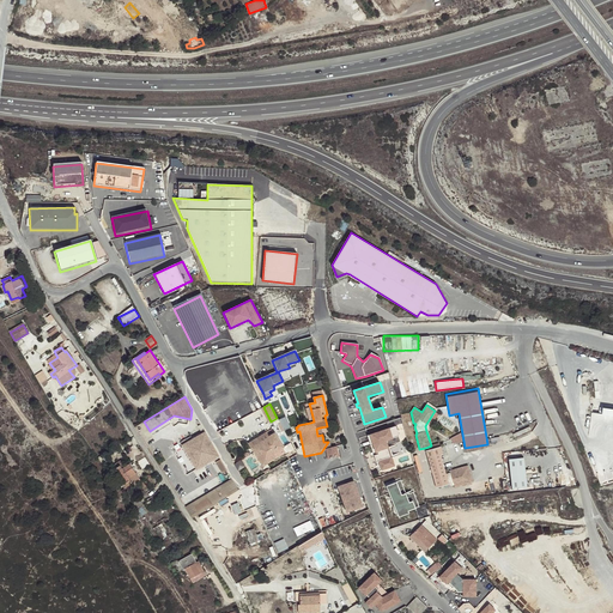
[(280,419),(285,430),(291,428),(286,417),(280,419)]
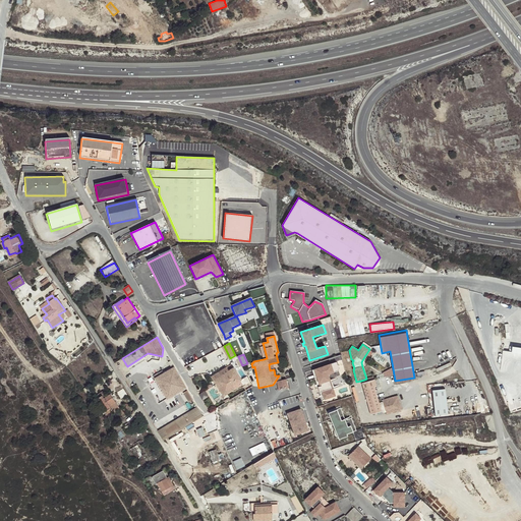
[(321,386),(319,387),(320,393),(323,392),(325,399),(336,396),(333,389),(332,389),(329,381),(330,380),(328,373),(339,370),(337,361),(312,369),(315,379),(317,378),(320,384),(321,384),(322,386),(321,386)]
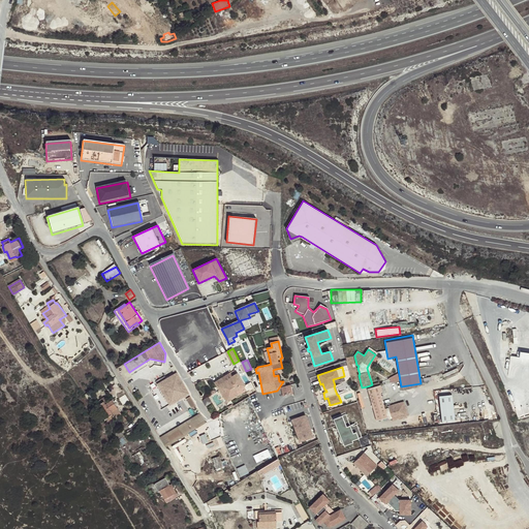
[(189,394),(176,370),(174,371),(176,374),(158,384),(169,405),(189,394)]
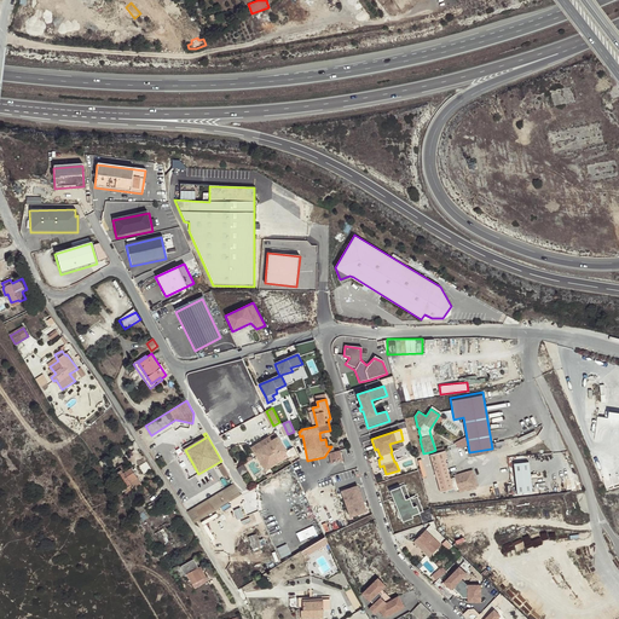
[(261,443),(254,446),(260,456),(262,455),(267,463),(276,458),(287,452),(277,438),(271,441),(264,446),(261,443)]
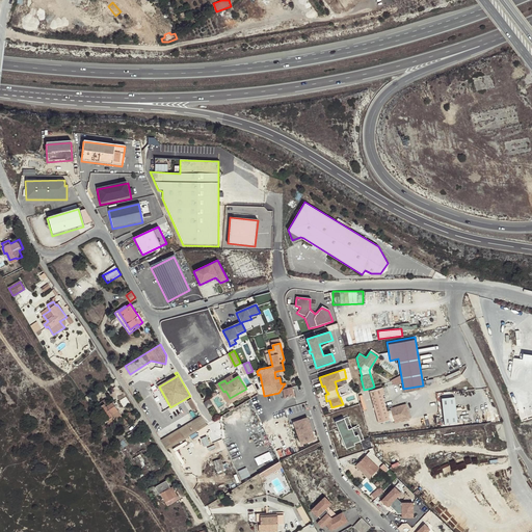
[(246,388),(248,393),(256,390),(253,384),(246,388)]
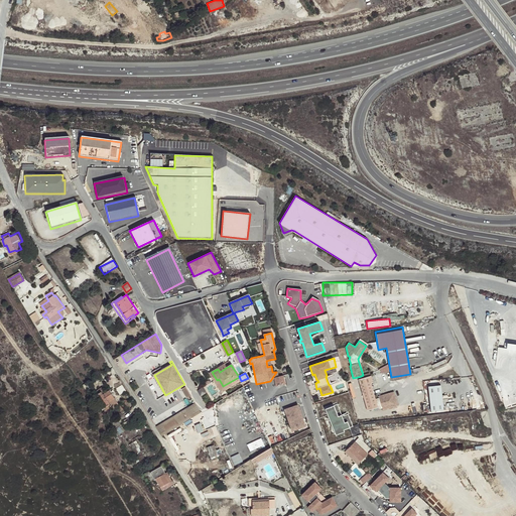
[(370,373),(363,375),(364,378),(362,379),(359,379),(367,410),(378,407),(375,399),(371,383),(373,382),(370,373)]
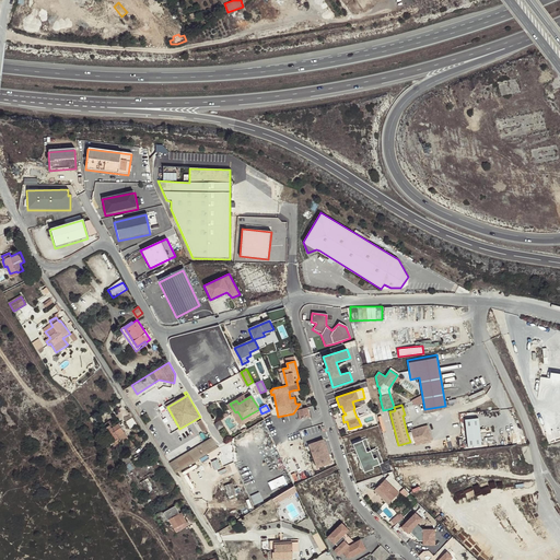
[(311,407),(298,410),(300,419),(313,417),(311,407)]
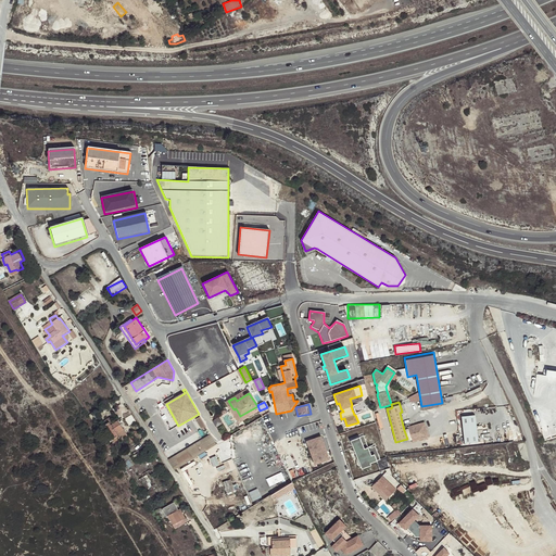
[(236,408),(234,409),(240,421),(250,416),(248,412),(240,416),(236,408)]
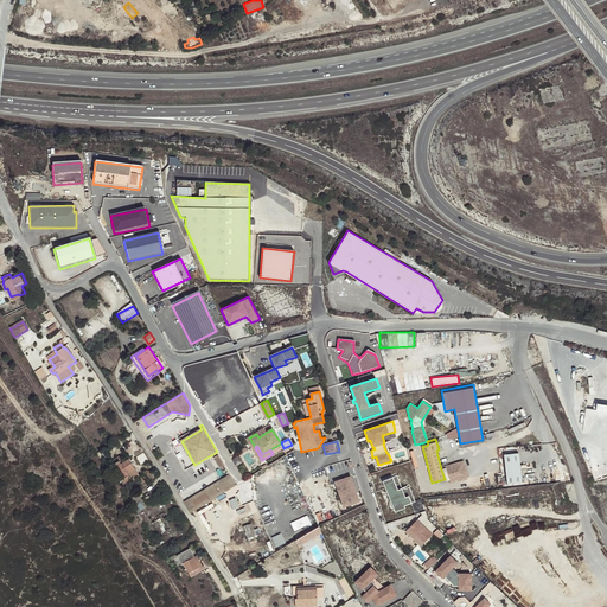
[(519,451),(504,453),(508,484),(523,483),(519,451)]
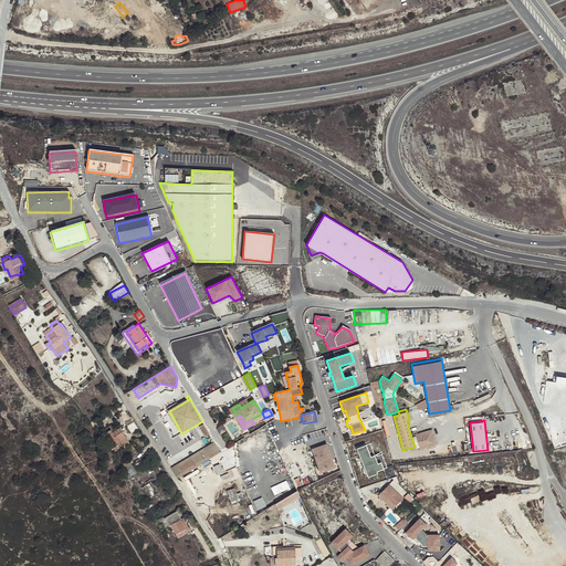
[(125,444),(128,441),(119,429),(116,431),(112,425),(104,430),(118,452),(126,447),(125,444)]
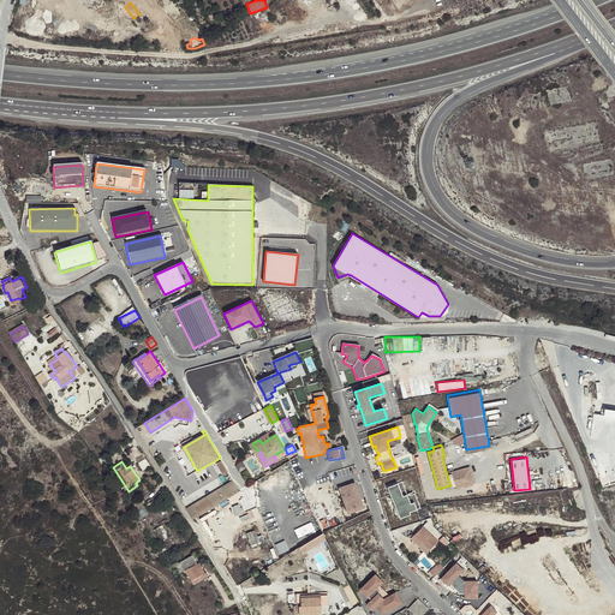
[(228,472),(221,461),(216,464),(224,475),(228,472)]
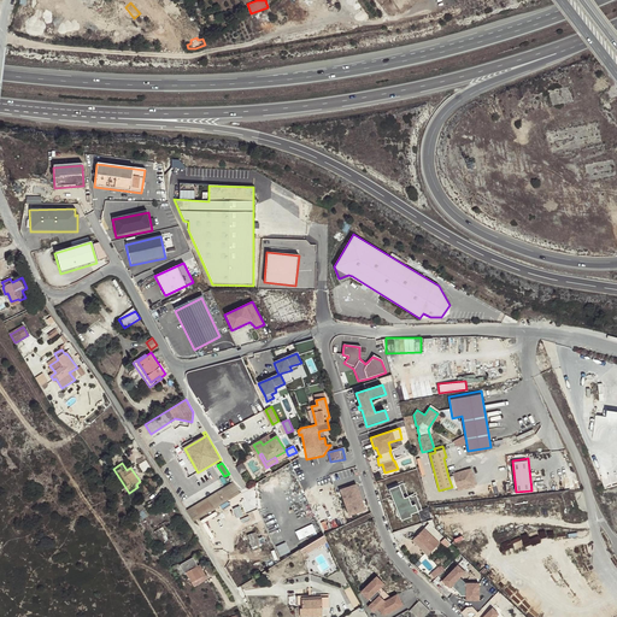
[(241,474),(247,469),(244,463),(236,466),(241,474)]
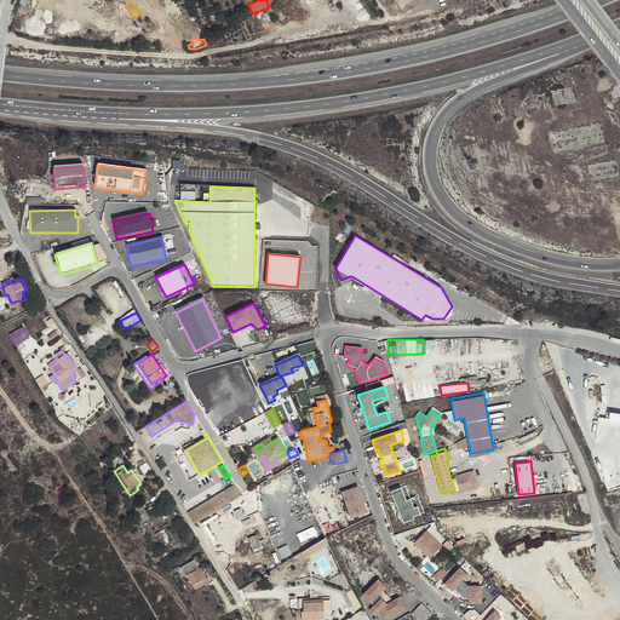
[(460,491),(461,492),(478,487),(474,471),(457,476),(457,478),(460,491)]
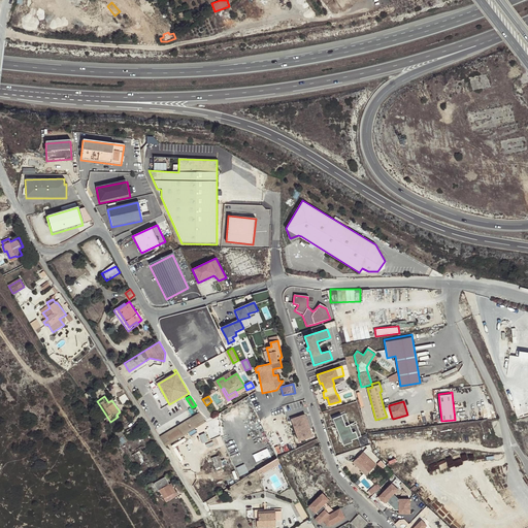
[(305,411),(291,417),(299,441),(314,436),(305,411)]
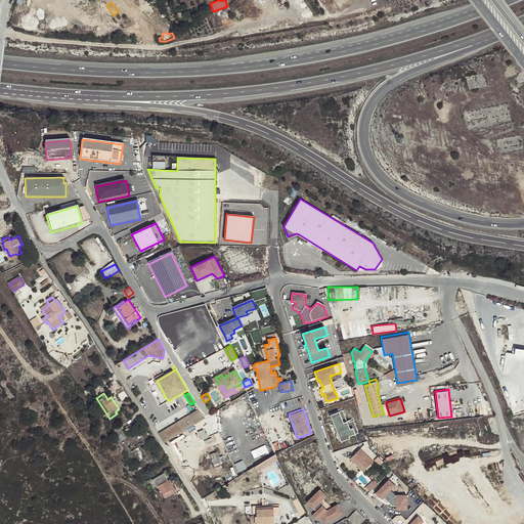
[(159,434),(164,443),(204,419),(199,409),(159,434)]
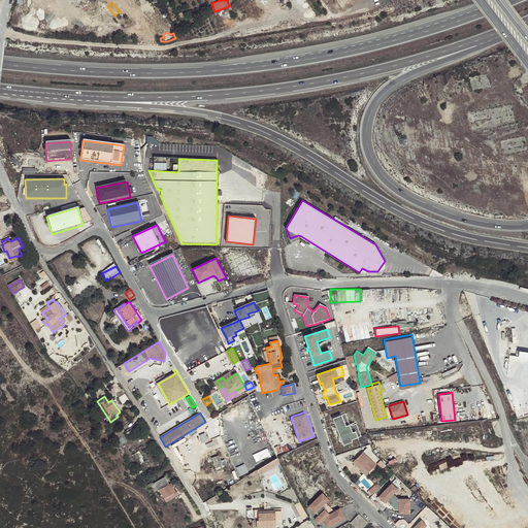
[(343,415),(331,419),(342,446),(352,442),(352,440),(359,438),(355,432),(352,433),(350,424),(343,415)]
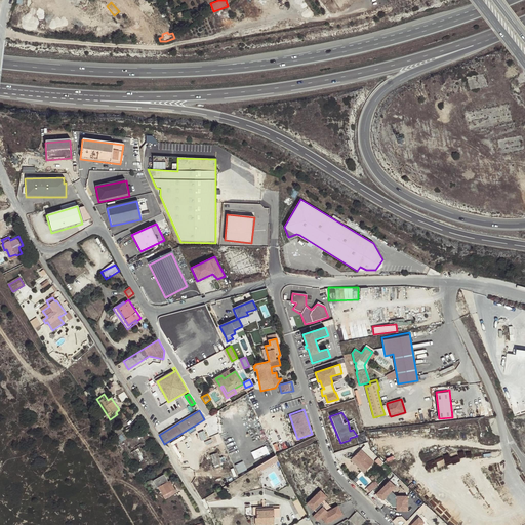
[(119,427),(115,431),(119,436),(123,433),(119,427)]
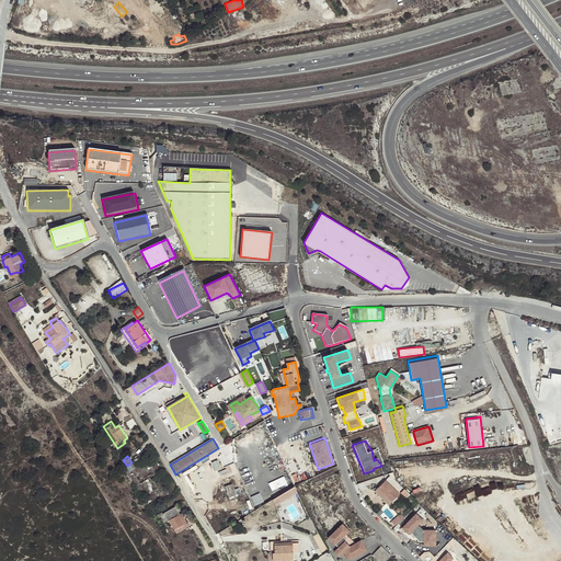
[(216,471),(222,468),(219,459),(213,462),(216,471)]
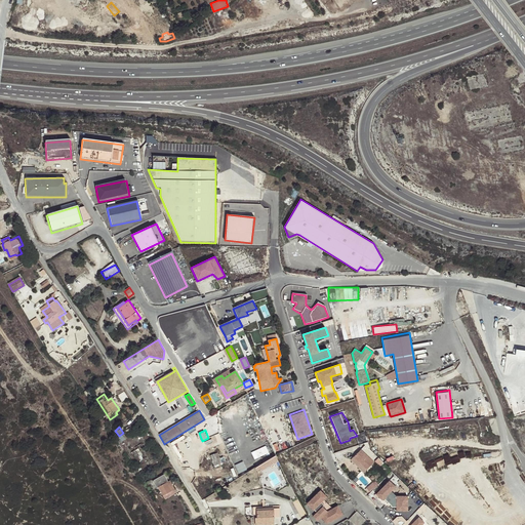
[(115,431),(112,432),(120,443),(122,441),(119,436),(115,431)]
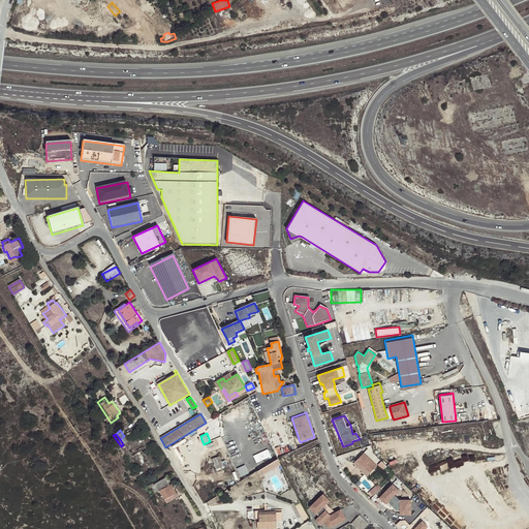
[(257,455),(260,462),(272,457),(269,449),(257,455)]
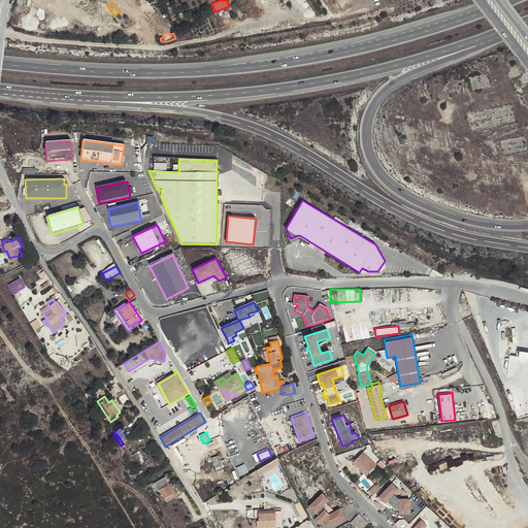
[(369,472),(376,465),(363,453),(356,460),(369,472)]
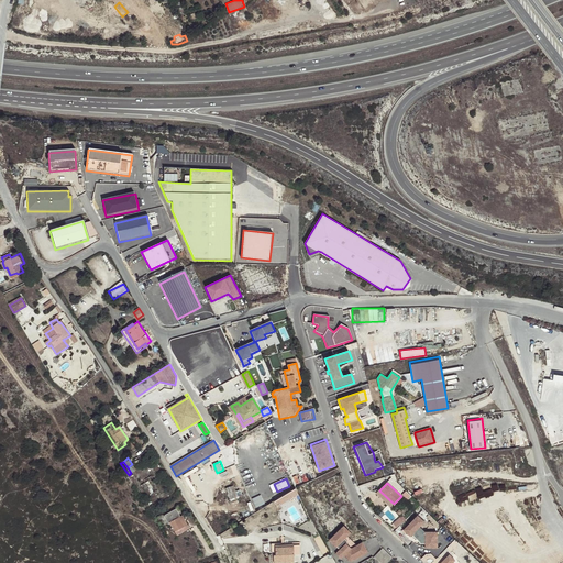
[(277,507),(299,494),(296,488),(274,501),(277,507)]
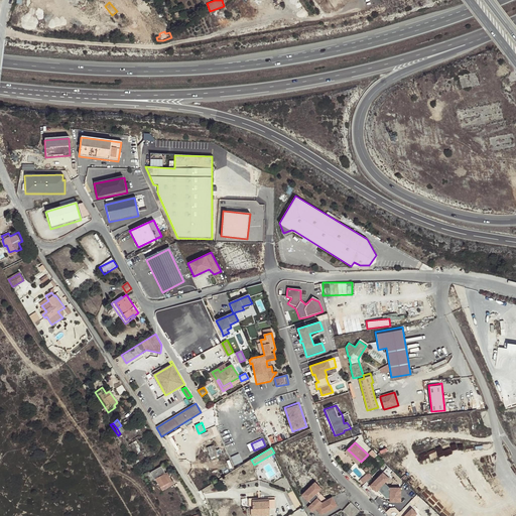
[(212,460),(219,457),(217,450),(210,454),(212,460)]
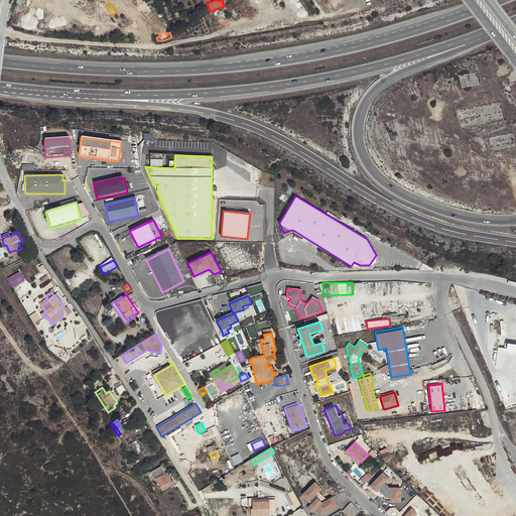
[(161,466),(150,473),(154,480),(155,479),(160,487),(171,481),(166,473),(165,473),(161,466)]
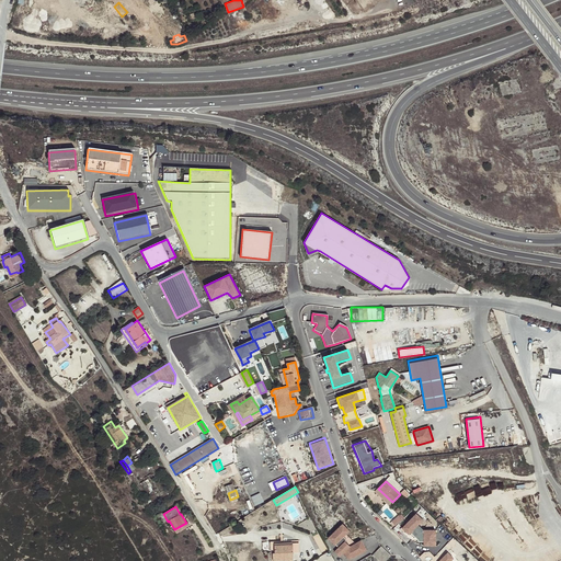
[(397,525),(405,517),(401,513),(392,522),(397,525)]
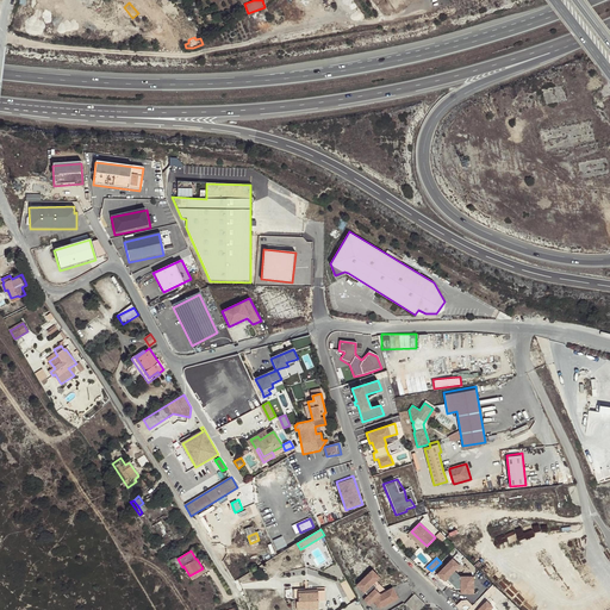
[(460,565),(453,559),(437,574),(444,582),(446,579),(454,587),(455,589),(461,589),(461,593),(474,593),(474,577),(461,577),(455,571),(460,565)]
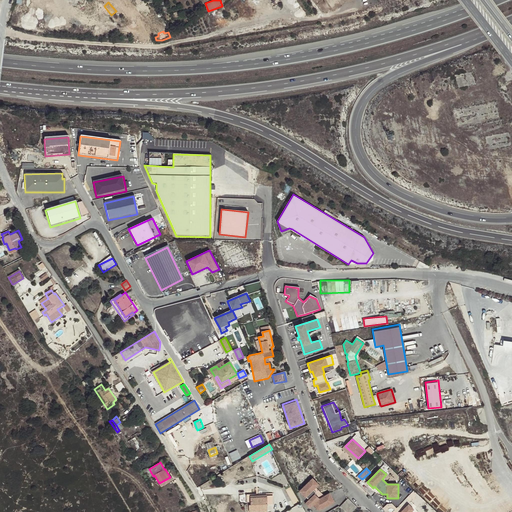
[(170,477),(159,483),(161,487),(172,480),(170,477)]
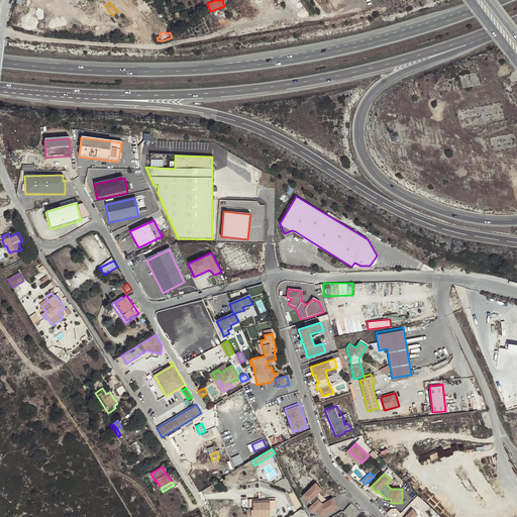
[(322,489),(316,483),(302,496),(308,503),(309,502),(312,505),(311,505),(316,510),(320,514),(321,513),(324,515),(337,507),(332,498),(327,501),(323,504),(318,499),(319,498),(316,495),(319,492),(322,489)]
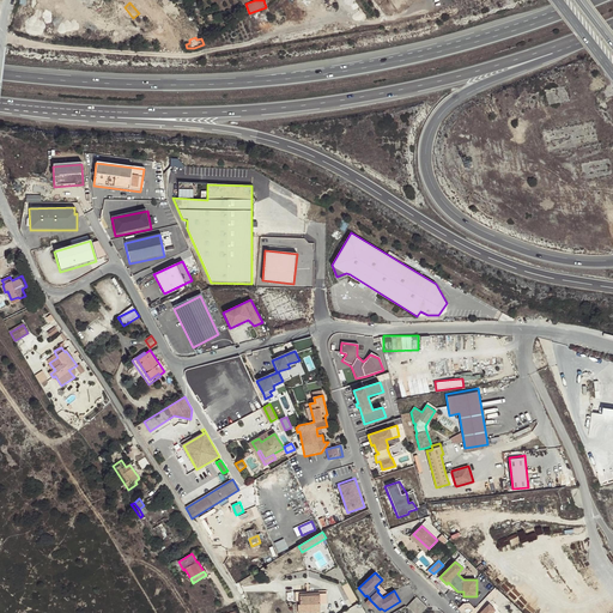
[(383,598),(388,594),(378,583),(375,587),(378,590),(377,592),(383,598)]
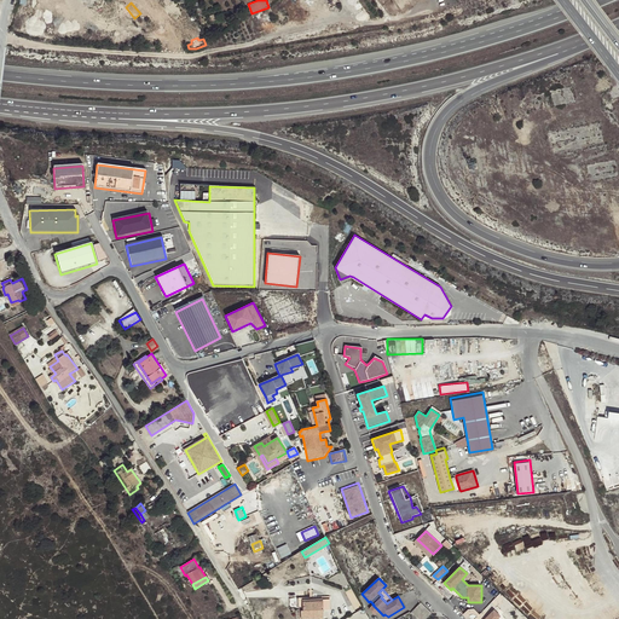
[(302,618),(324,618),(324,609),(330,609),(330,599),(323,599),(323,601),(304,601),(304,611),(301,611),(302,618)]
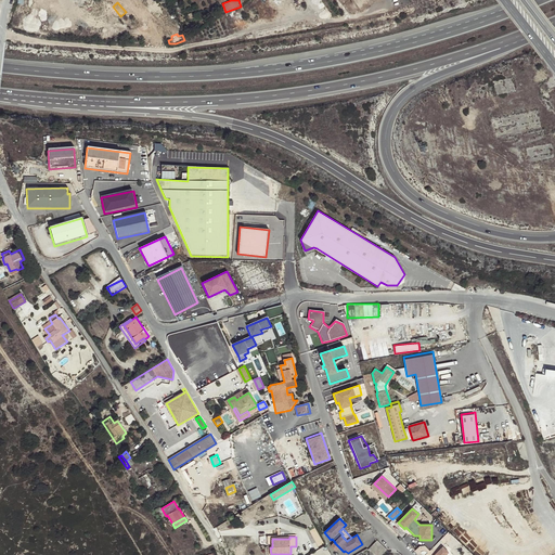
[(372,554),(382,554),(387,550),(377,540),(368,551),(372,554)]
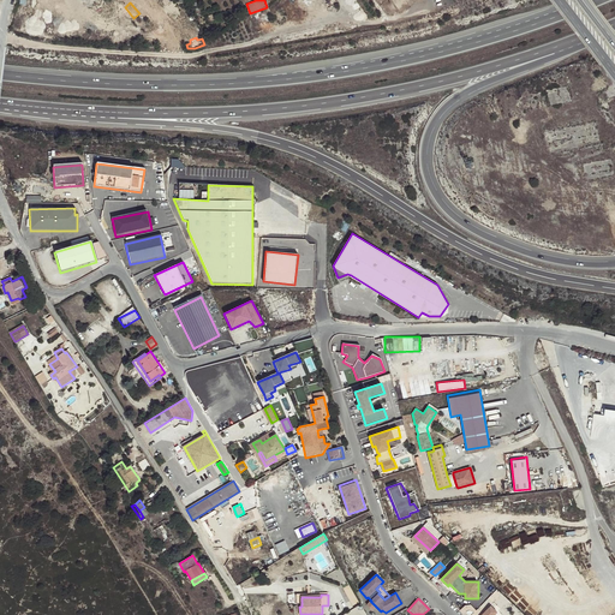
[(460,610),(464,614),(470,614),(476,610),(470,602),(460,610)]
